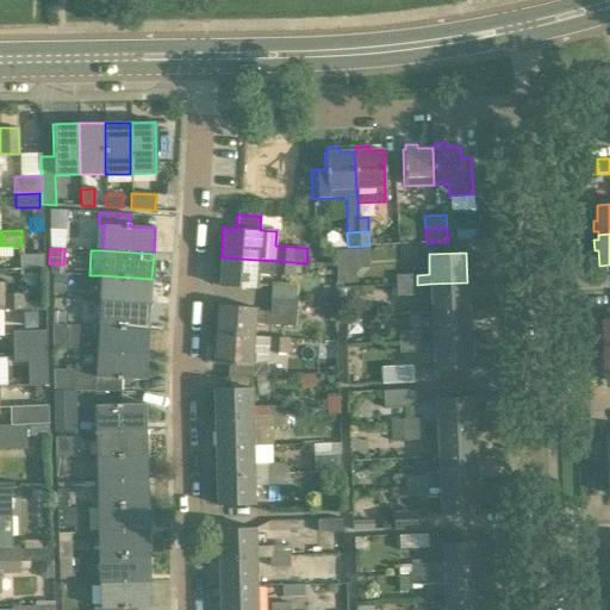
[(19,269),(43,269),(43,255),(19,255),(19,269)]
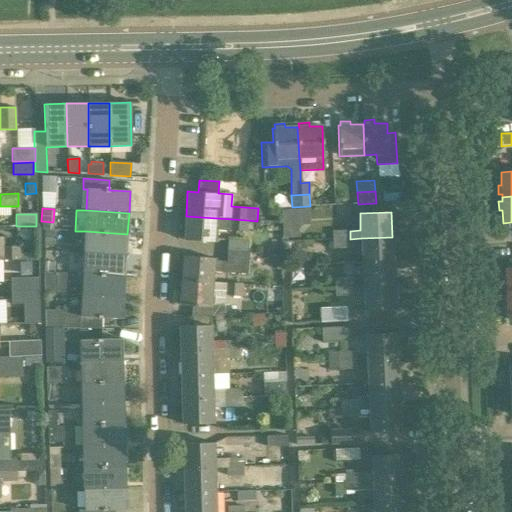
[(214,242),(215,230),(246,232),(247,220),(216,218),(186,216),(184,240),(214,242)]
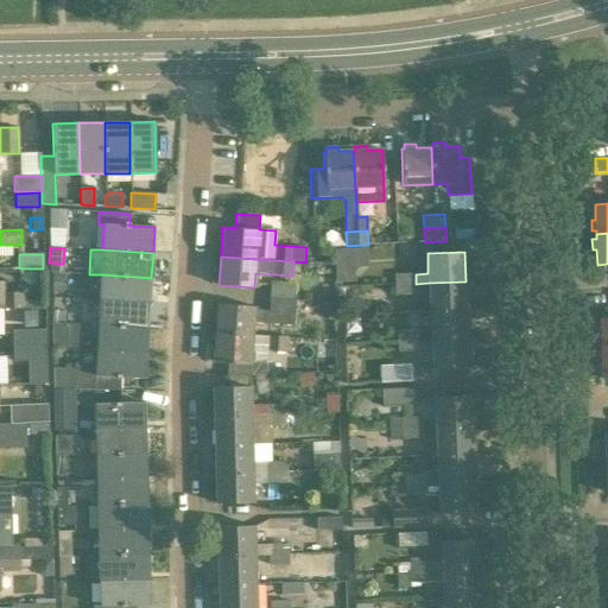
[(52,273),(51,292),(62,293),(63,273),(52,273)]
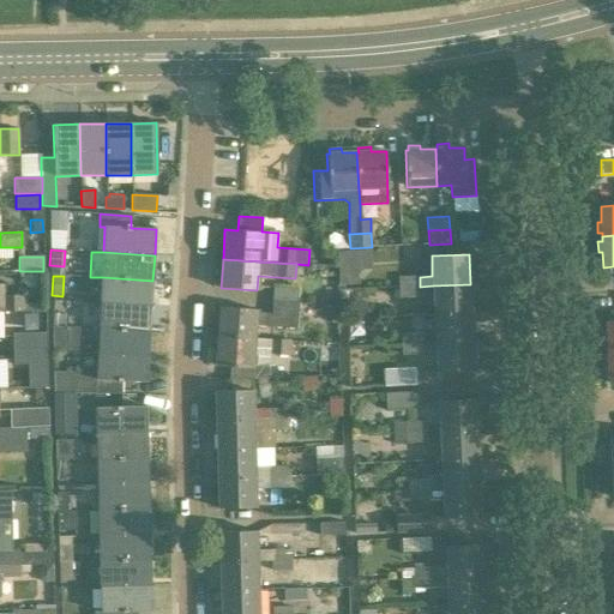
[(152,281),(102,277),(100,302),(151,306),(152,281)]
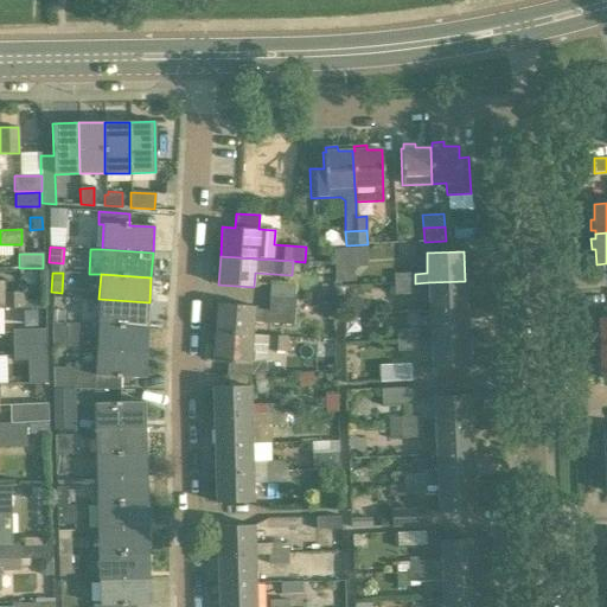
[(394,274),(394,283),(415,283),(415,274),(394,274)]
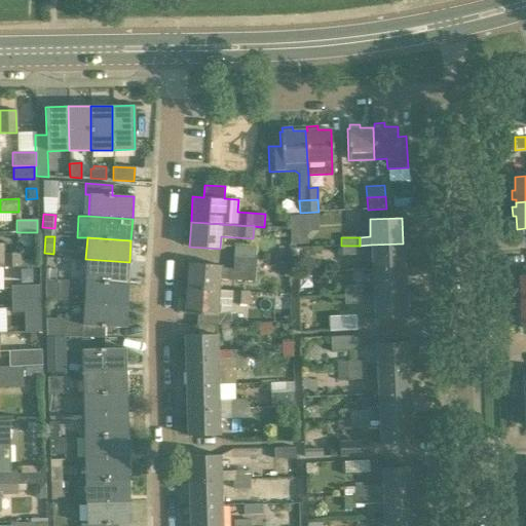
[(0,266),(2,266),(2,267),(21,267),(20,254),(3,255),(3,243),(0,243),(0,266)]
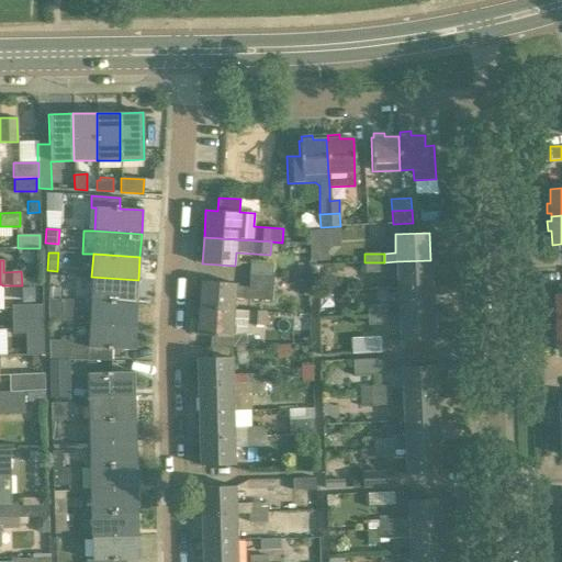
[(397,288),(431,287),(430,260),(396,261),(397,288)]
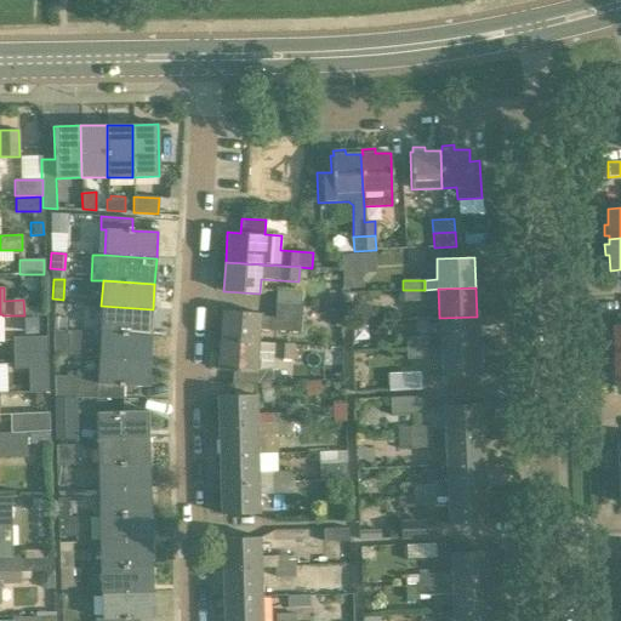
[(301,291),(277,290),(275,305),(300,306),(301,291)]
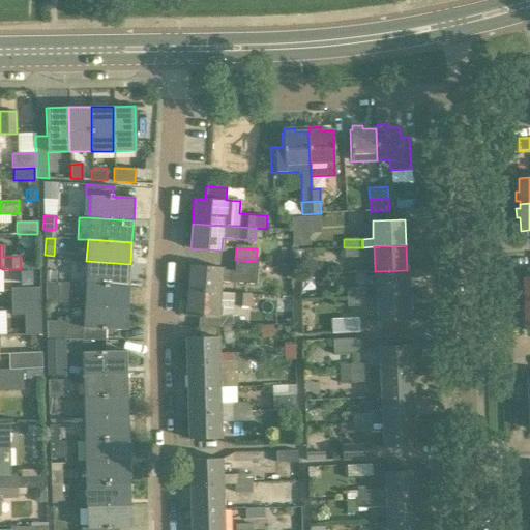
[(345,258),(363,257),(362,247),(344,247),(345,258)]
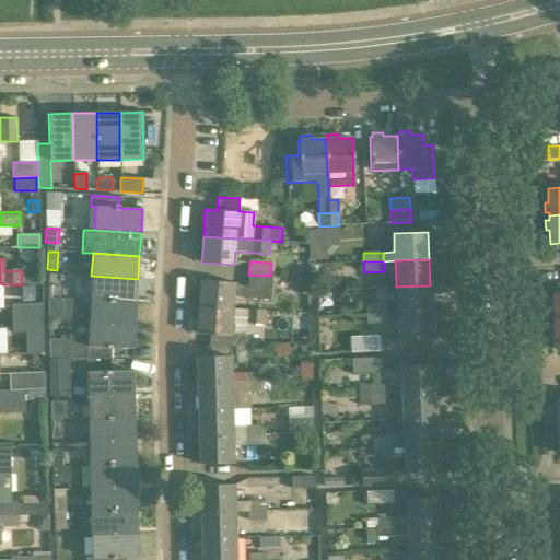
[(198,307),(232,308),(232,298),(282,301),(283,278),(272,277),(270,276),(248,275),(247,288),(244,288),(244,286),(233,286),(233,282),(200,280),(198,307)]
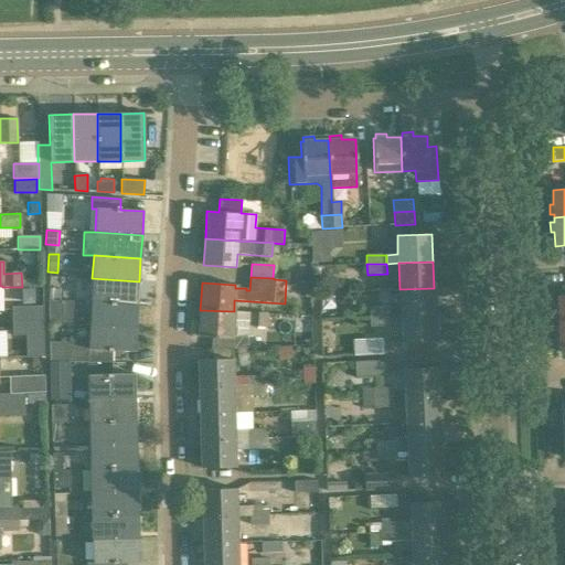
[(139,281),(92,278),(91,301),(138,305),(139,281)]
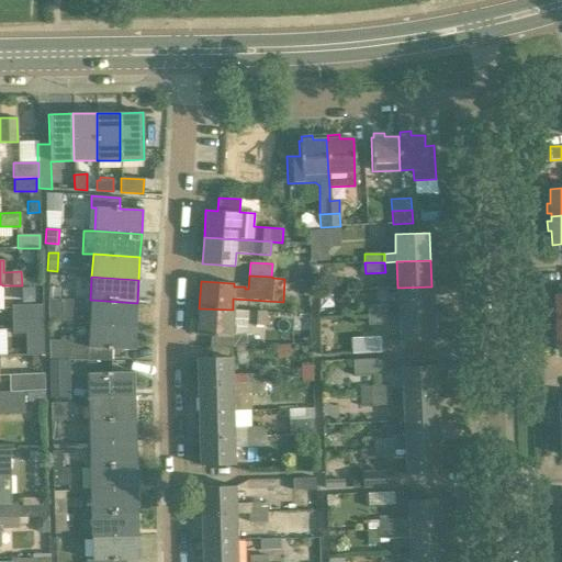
[(296,294),(308,294),(308,280),(296,280),(296,294)]
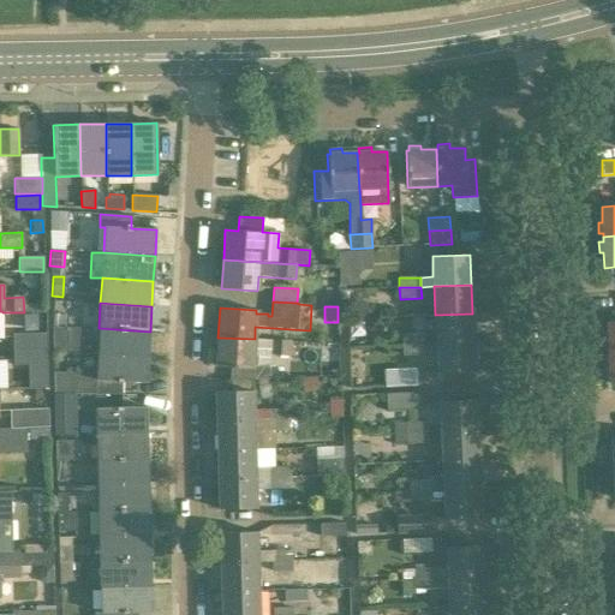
[(436,344),(473,342),(472,314),(435,315),(436,344)]
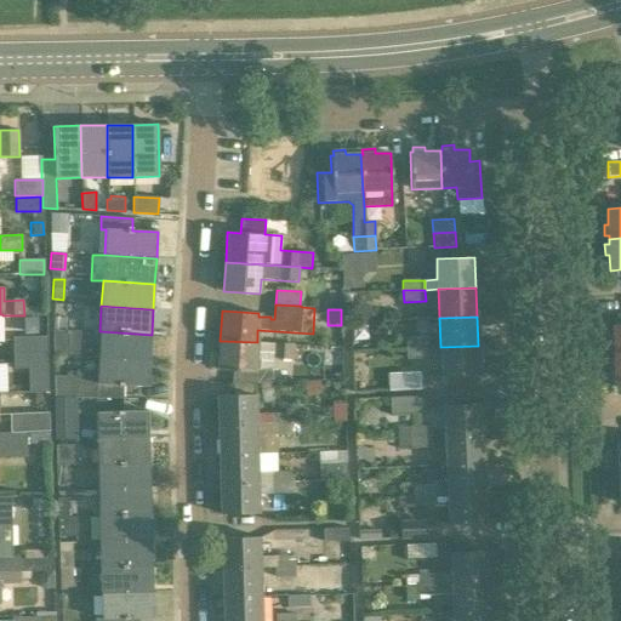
[(609,353),(613,352),(613,357),(620,355),(620,325),(611,325),(613,341),(609,341),(609,353)]
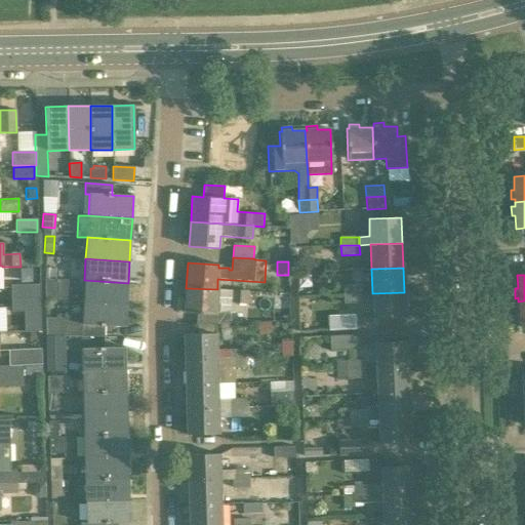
[(44,279),(45,300),(57,300),(56,280),(55,280),(55,279),(45,278),(45,279),(44,279)]
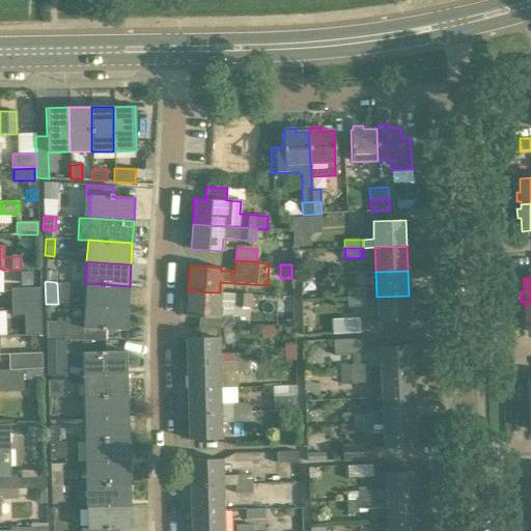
[(130,286),(85,283),(84,306),(129,308),(130,286)]
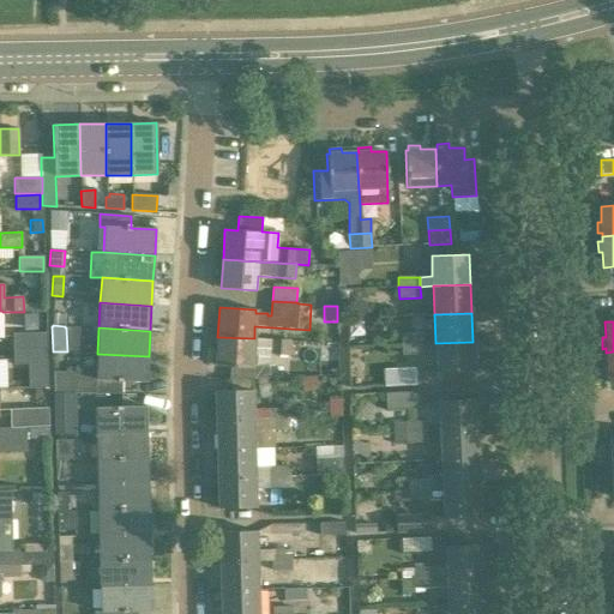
[(44,333),(11,333),(12,350),(46,349),(47,349),(46,333),(44,333)]
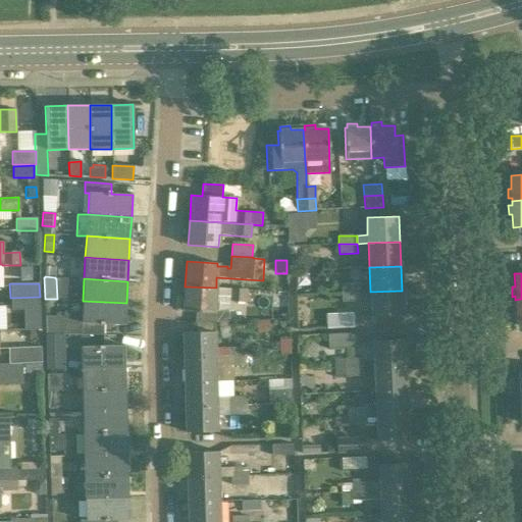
[(359,283),(341,284),(342,293),(359,293),(359,283)]
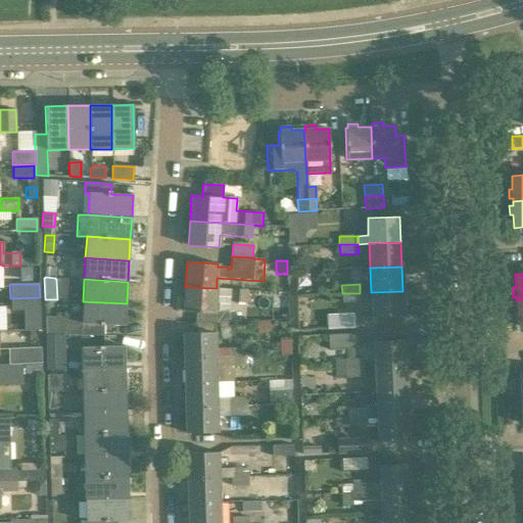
[(217,288),(185,287),(183,312),(197,313),(196,324),(228,323),(230,302),(249,303),(250,292),(230,291),(230,289),(217,288)]
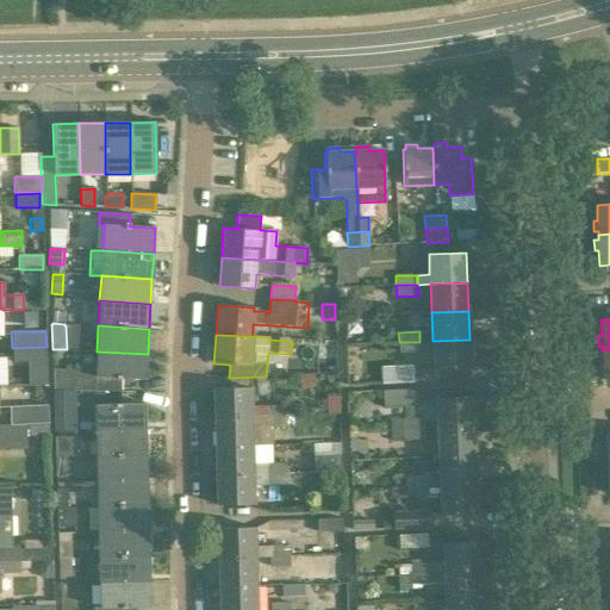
[(470,340),(433,341),(434,371),(471,368),(470,340)]
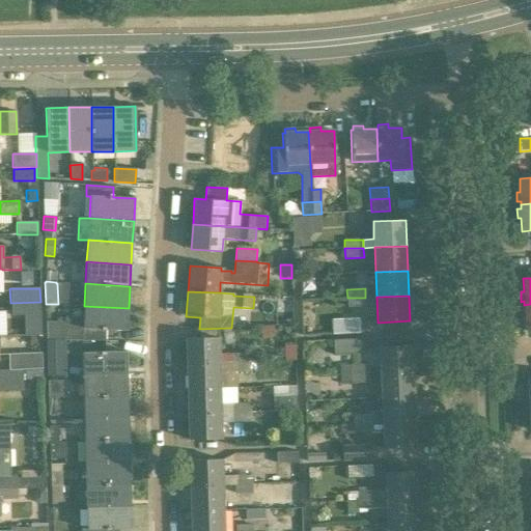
[(347,308),(366,307),(365,298),(347,298),(347,308)]
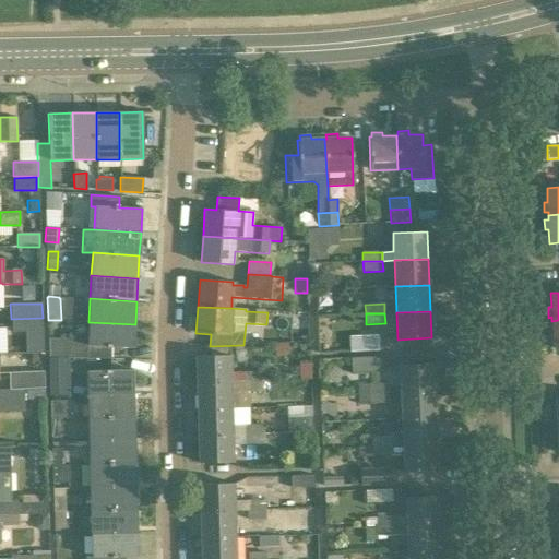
[(11,332),(26,332),(42,331),(43,331),(43,330),(43,318),(42,318),(11,319),(11,332)]
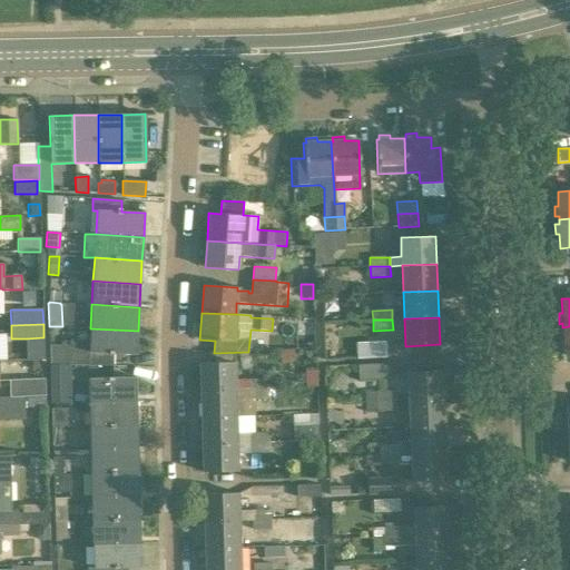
[(559,342),(563,342),(563,356),(569,355),(569,326),(562,327),(563,331),(559,332),(559,342)]
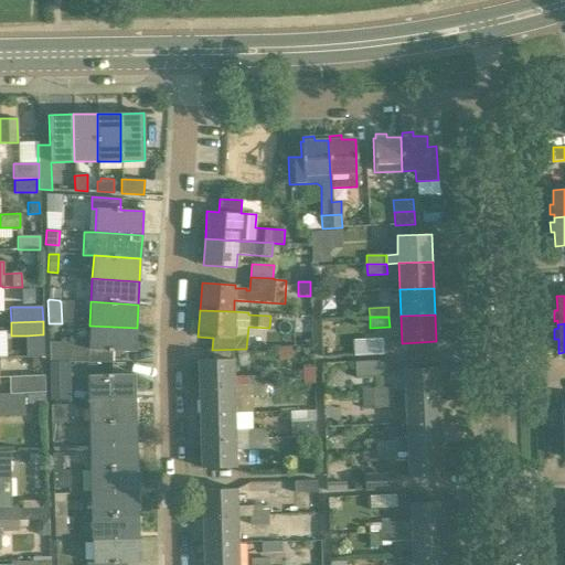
[(137,328),(89,326),(88,350),(85,349),(81,343),(49,342),(49,362),(68,363),(112,363),(112,351),(135,352),(137,328)]
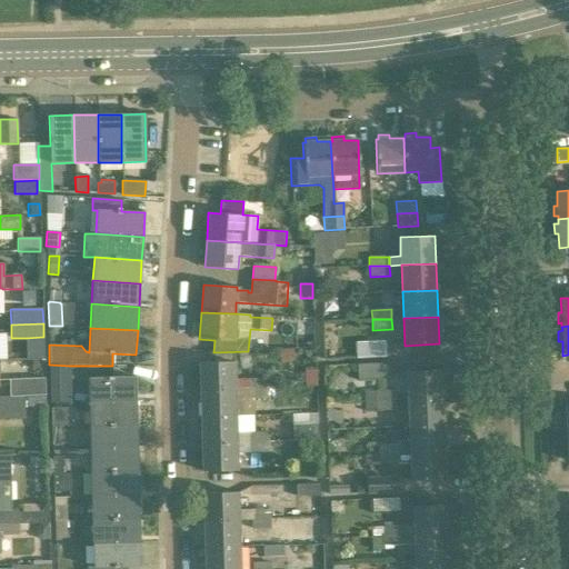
[(383,341),(355,342),(356,358),(385,357),(383,341)]
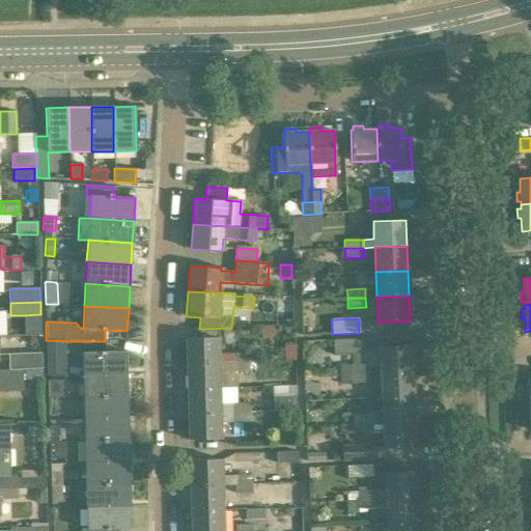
[(186,365),(219,364),(218,338),(185,339),(186,365)]
